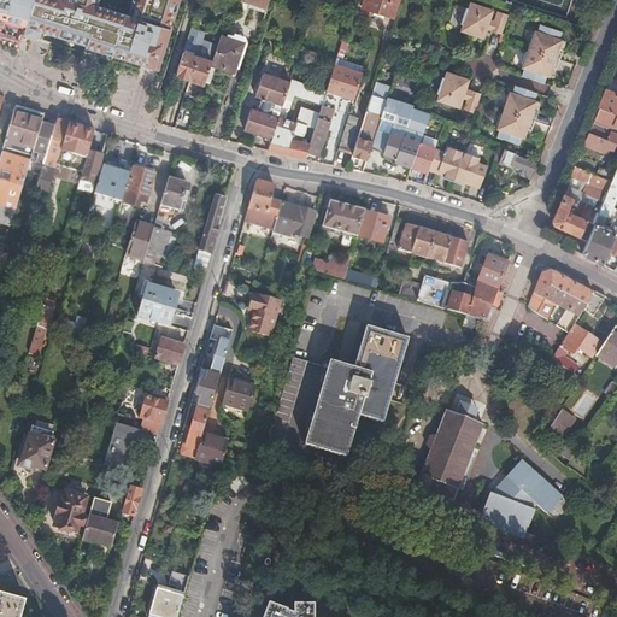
[(0,0),(0,17),(24,25),(31,0),(0,0)]
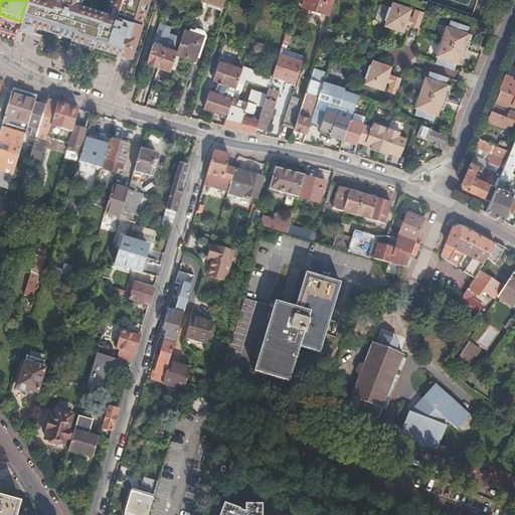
[(26,0),(20,21),(18,28),(31,32),(33,26),(70,38),(69,39),(132,59),(150,0),(110,0),(107,12),(80,5),(81,0),(26,0)]
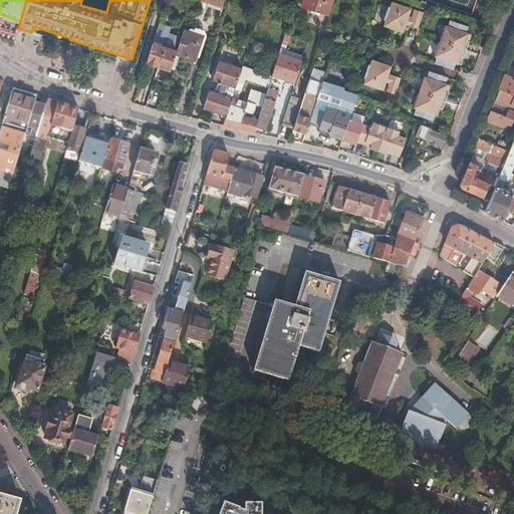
[(303,0),(301,6),(326,14),(330,0),(303,0)]
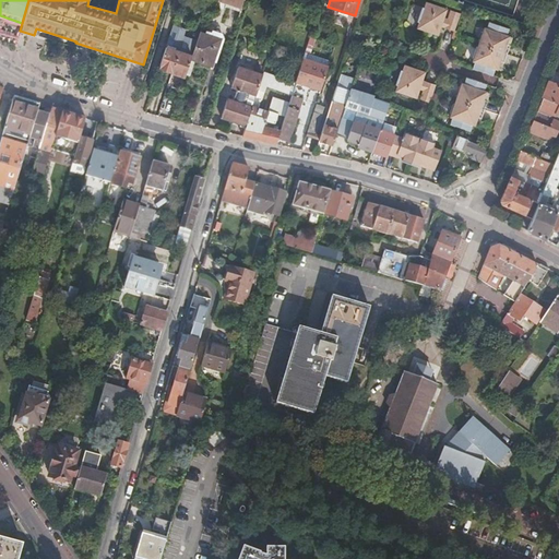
[(206,12),(209,4),(200,2),(198,9),(206,12)]
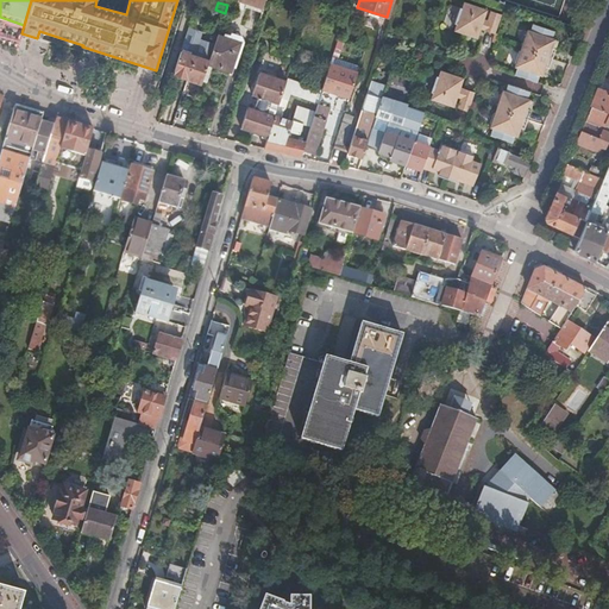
[(453,31),(469,37),(479,8),(463,2),(460,10),(459,8),(454,24),(456,25),(453,31)]
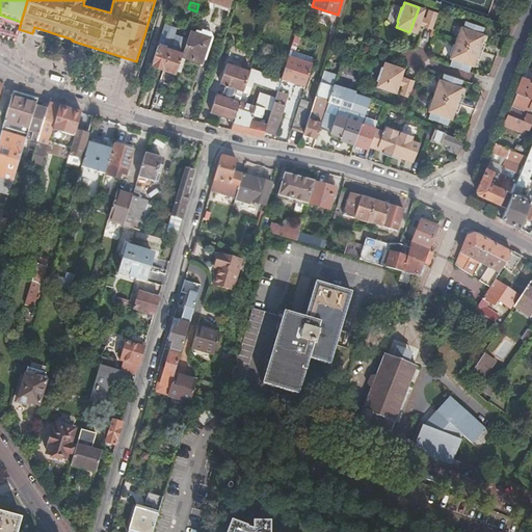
[(419,7),(409,32),(416,34),(419,25),(422,18),(424,9),(419,7)]
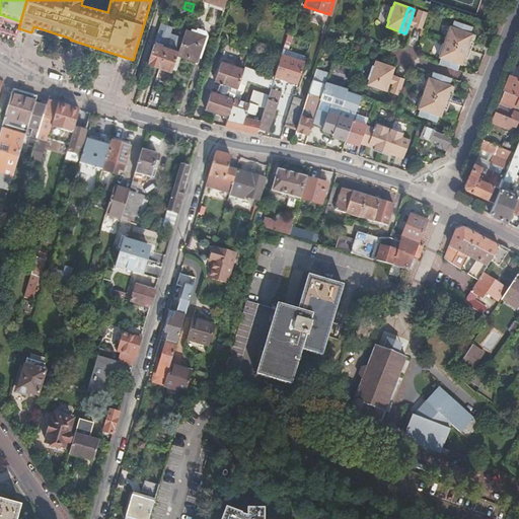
[(415,18),(412,26),(421,29),(427,13),(418,10),(415,18)]
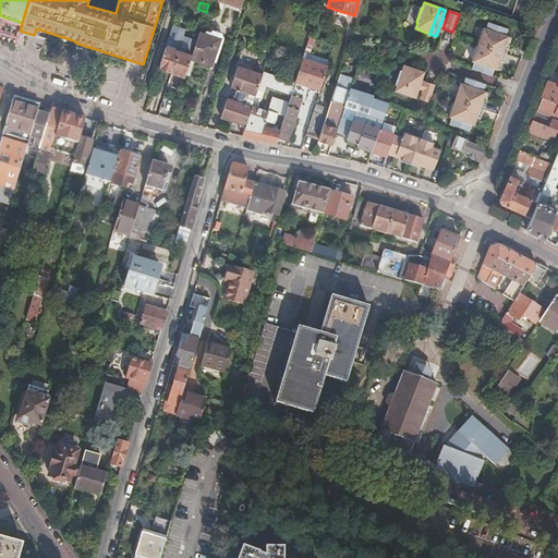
[(489,49),(498,26),(487,22),(485,28),(483,28),(482,29),(476,44),(477,44),(476,45),(489,49)]
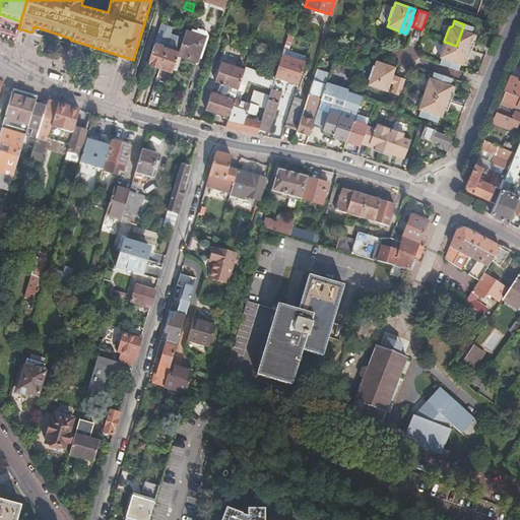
[(472,27),(464,24),(456,46),(470,51),(473,43),(470,42),(472,35),(472,34),(470,33),(472,27)]
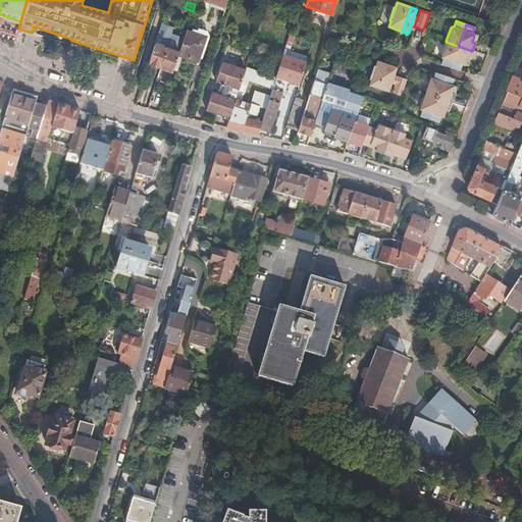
[(179,51),(178,56),(198,62),(206,38),(187,31),(179,51)]
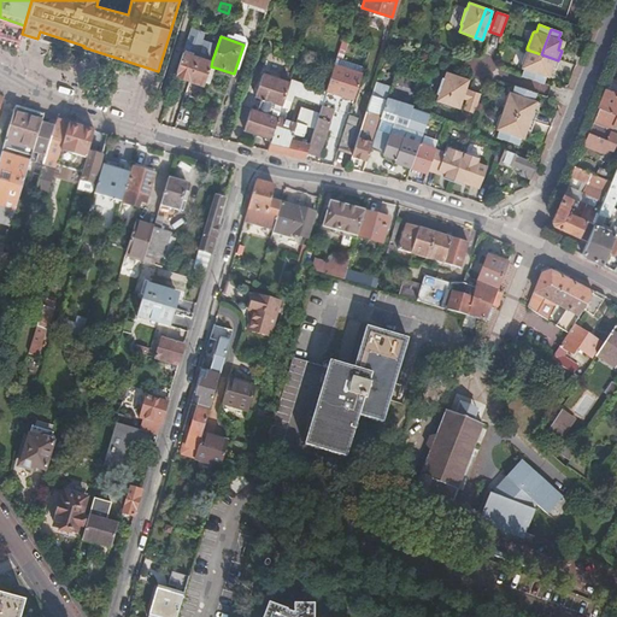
[(532,80),(541,54),(527,50),(527,51),(526,51),(521,66),(522,66),(521,69),(523,69),(521,76),(532,80)]
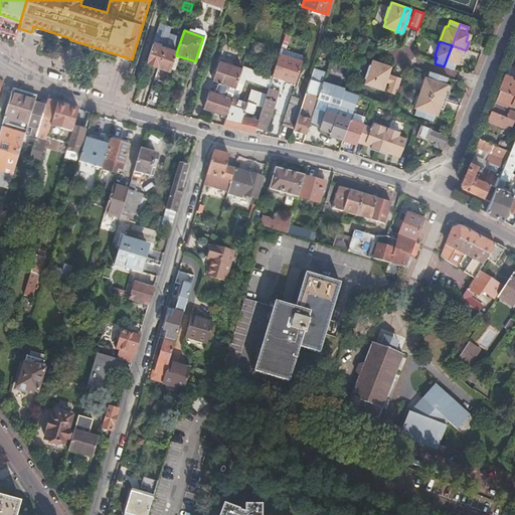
[(165,46),(153,42),(147,62),(158,66),(165,46)]
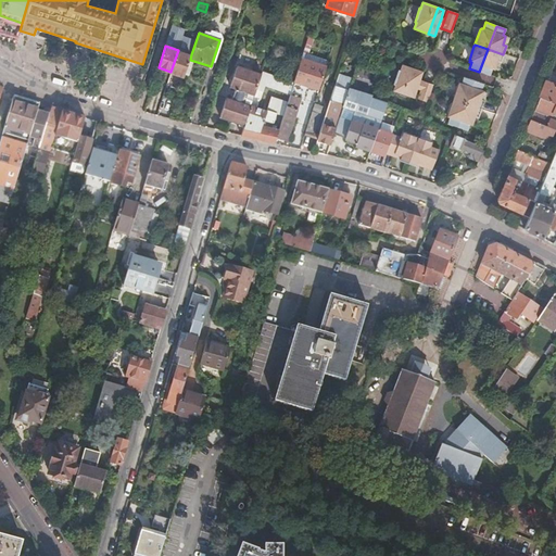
[(503,54),(488,49),(479,72),(489,76),(491,70),(494,70),(494,68),(496,62),(501,63),(503,54)]
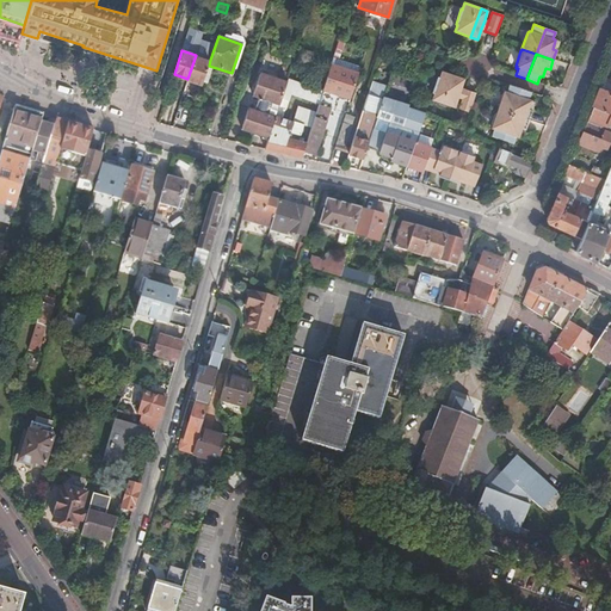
[(185,111),(192,113),(209,66),(210,60),(196,55),(187,79),(195,81),(185,111)]
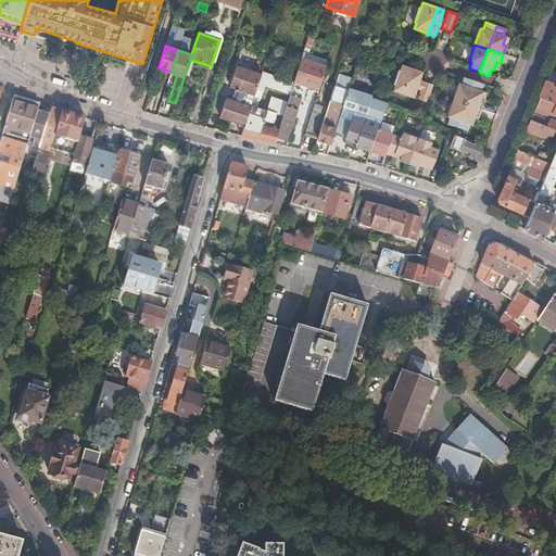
[(302,59),(294,81),(318,89),(326,66),(302,59)]
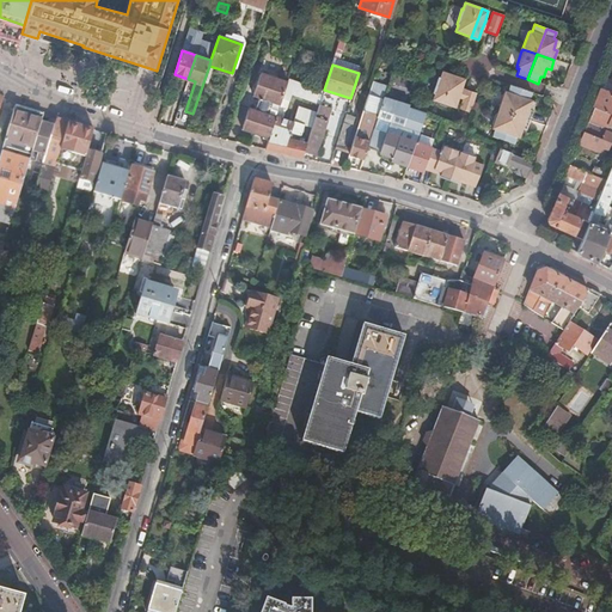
[(281,103),(288,81),(261,72),(254,95),(256,96),(251,108),(249,106),(242,128),(269,138),(276,116),(268,114),(271,101),(281,103)]
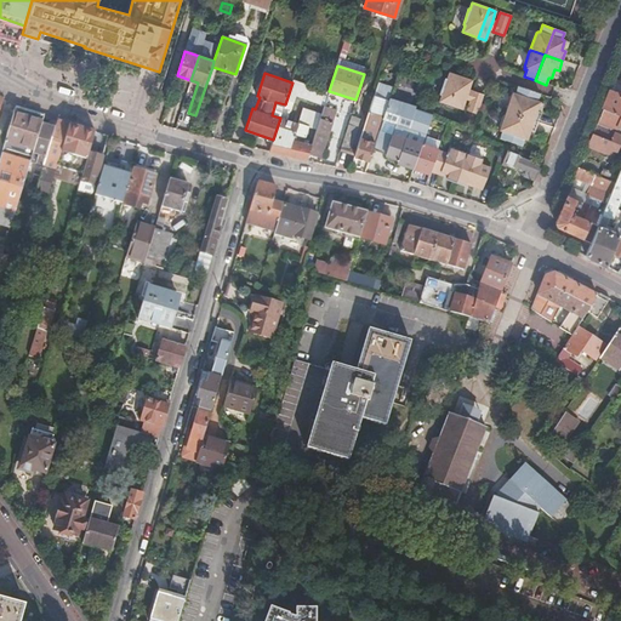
[(439,102),(454,107),(463,78),(449,73),(446,79),(444,79),(439,95),(440,95),(439,102)]
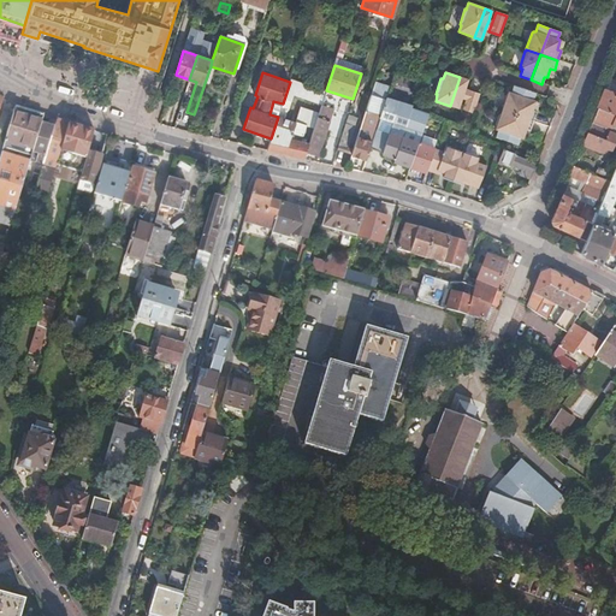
[(460,77),(450,106),(458,108),(461,99),(465,89),(468,80),(460,77)]
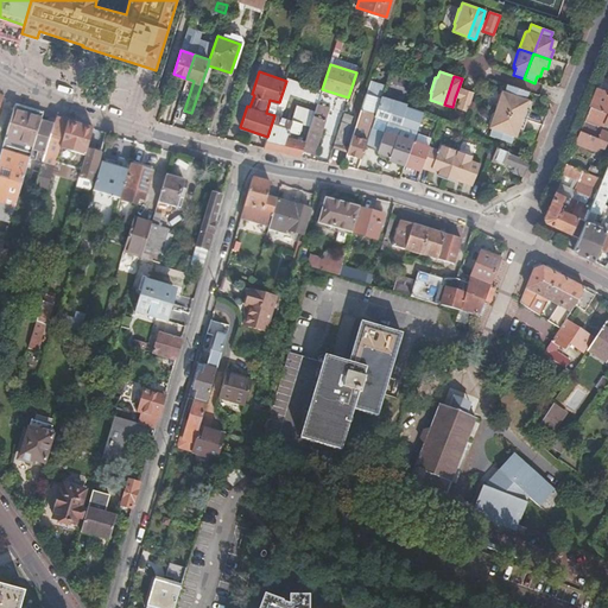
[(290,94),(317,103),(322,89),(286,78),(286,81),(279,102),(274,115),(267,137),(264,147),(282,152),(299,157),(302,150),(304,143),(286,138),(289,131),(297,133),(301,125),(306,126),(311,113),(296,107),(291,120),(282,118),(290,94)]
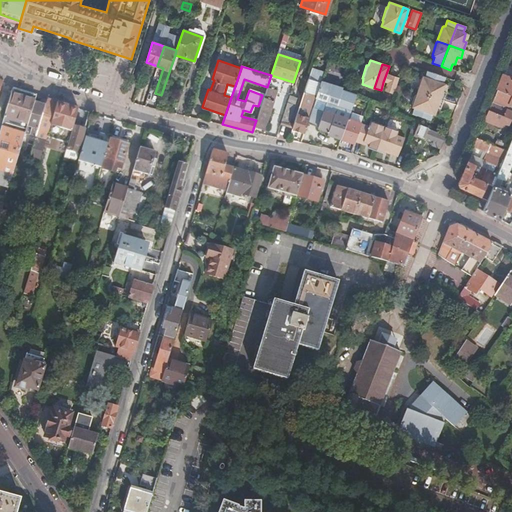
[(434,83),(437,75),(426,71),(424,77),(422,76),(421,78),(416,90),(417,91),(417,92),(429,96),(434,83)]
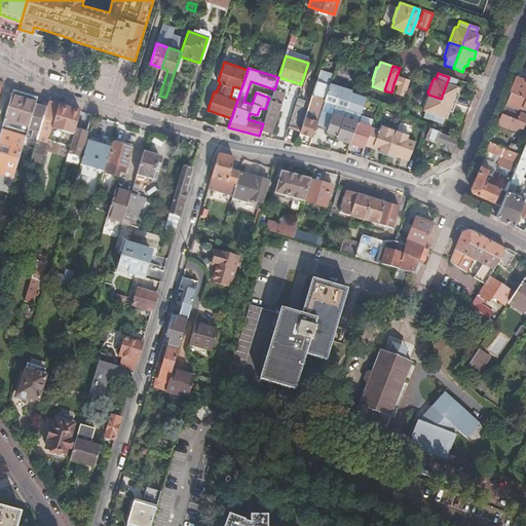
[(400,77),(398,85),(395,94),(404,97),(409,80),(401,77),(400,77)]
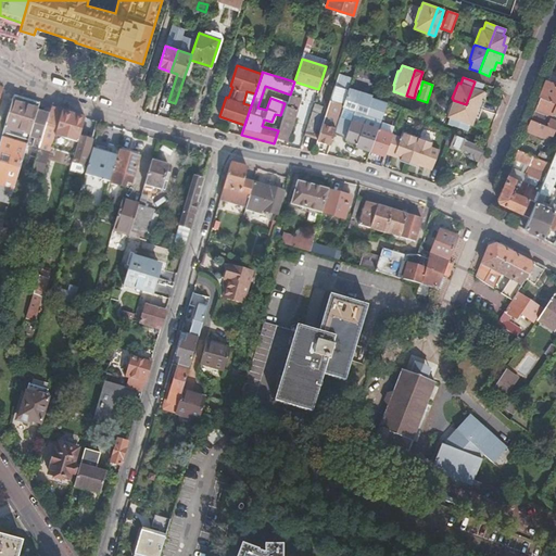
[(482,84),(475,81),(471,90),(482,95),(482,92),(483,91),(480,90),(482,84)]
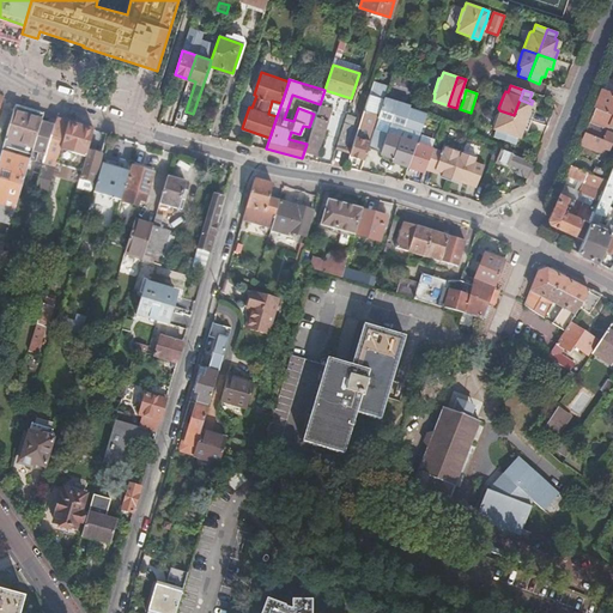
[(612,93),(601,90),(594,107),(612,114),(612,93)]
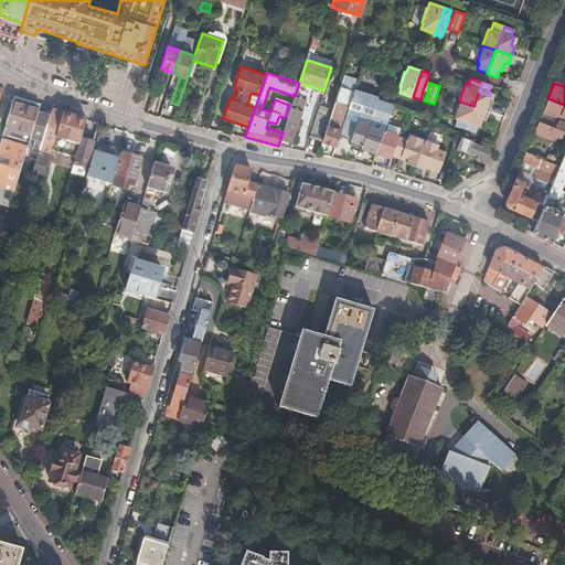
[(354,88),(352,95),(348,109),(340,130),(339,136),(350,140),(349,140),(361,145),(360,148),(376,153),(384,132),(392,108),(394,105),(377,98),(377,96),(354,88)]
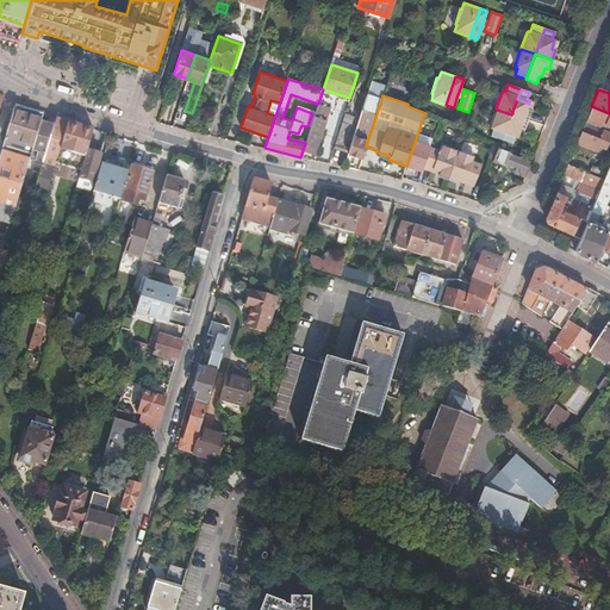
[(366,98),(348,154),(355,156),(361,157),(366,147),(367,141),(375,118),(380,103),(366,98)]
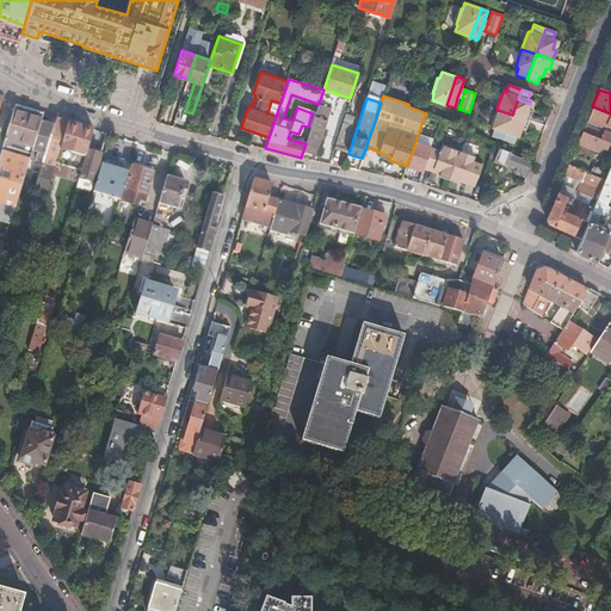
[(530,104),(518,99),(512,115),(529,121),(531,111),(528,110),(530,104)]
